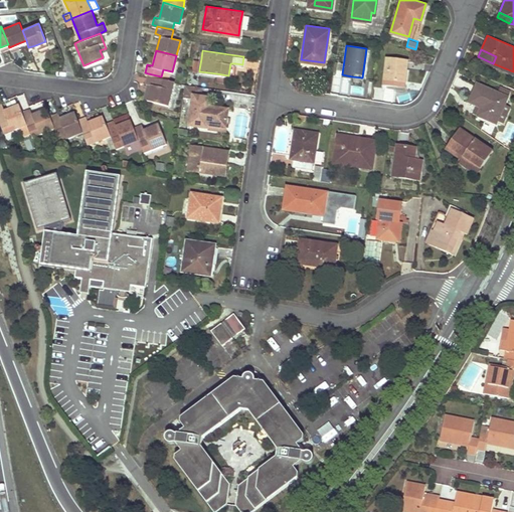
[(386,55),(382,81),(403,83),(406,58),(386,55)]
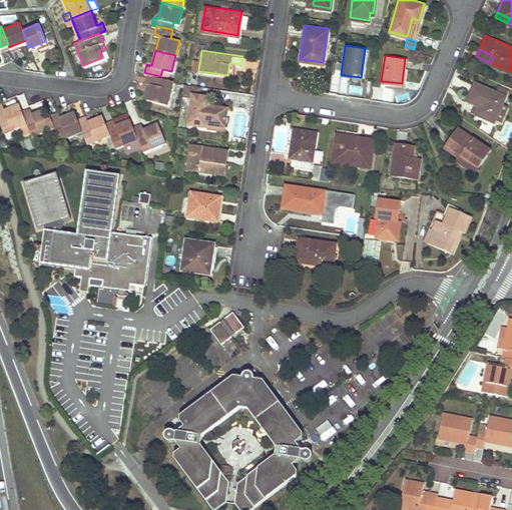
[(200,58),(193,57),(192,68),(198,69),(200,58)]
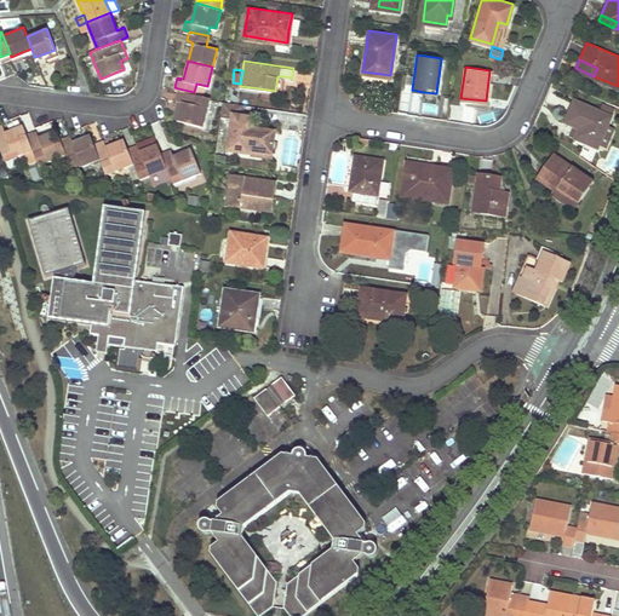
[(177,119),(201,125),(210,97),(194,92),(178,88),(176,98),(182,101),(177,119)]
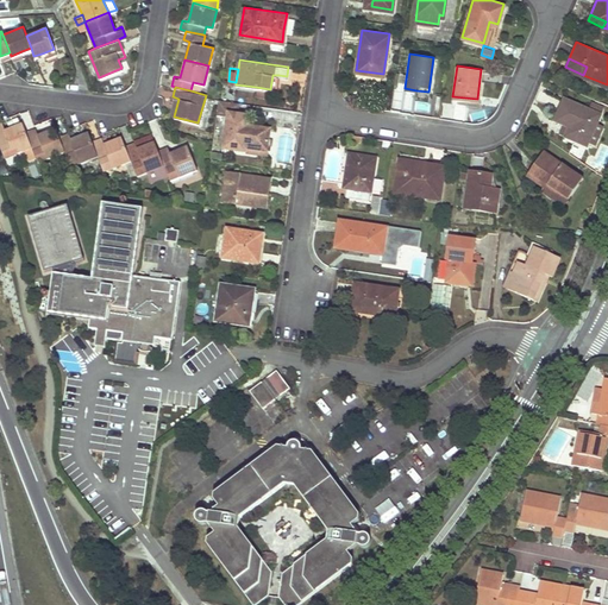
[(255,95),(269,96),(270,89),(256,87),(255,95)]
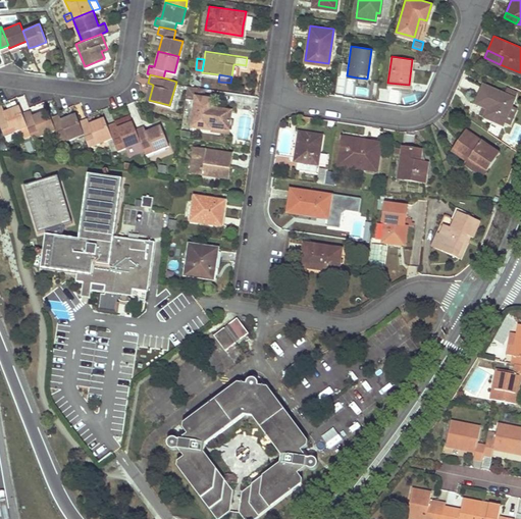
[(149,100),(153,85),(148,83),(144,99),(149,100)]
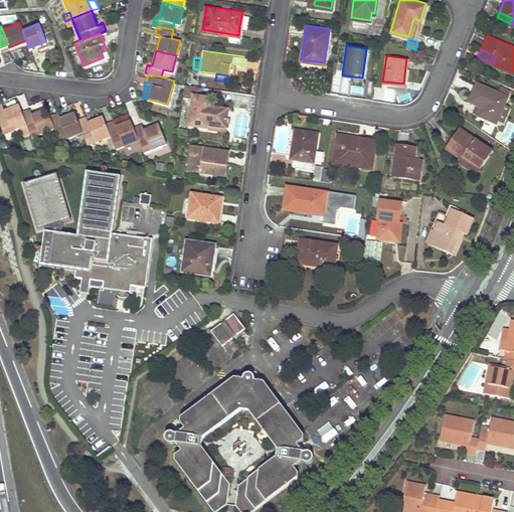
[(476,81),(468,99),(476,102),(481,105),(477,113),(495,121),(497,118),(504,101),(506,95),(497,90),(476,81)]
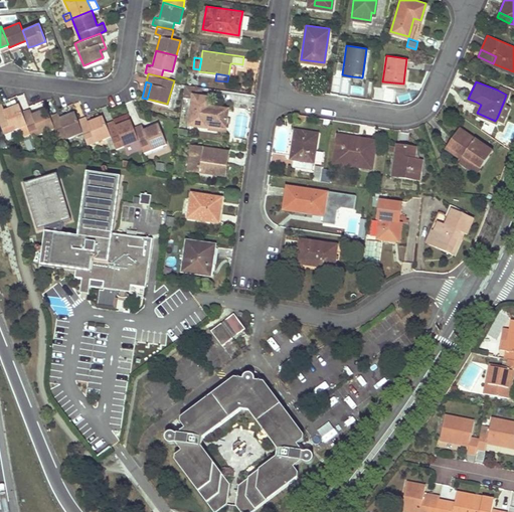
[(201,84),(185,82),(183,95),(193,96),(189,123),(207,126),(208,123),(225,125),(227,107),(208,105),(210,96),(200,94),(201,84)]
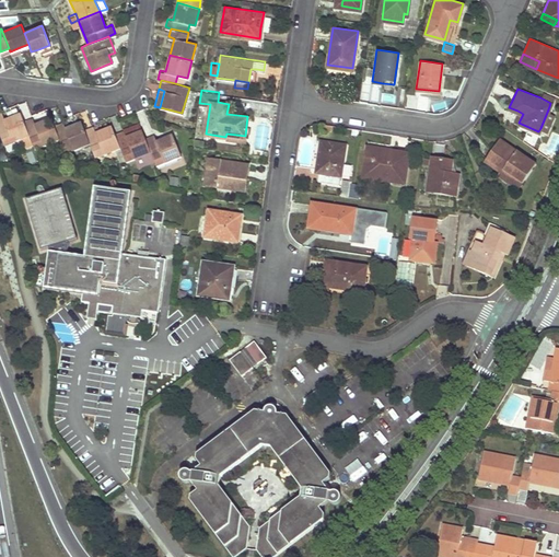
[(543,91),(540,97),(550,103),(554,96),(543,91)]
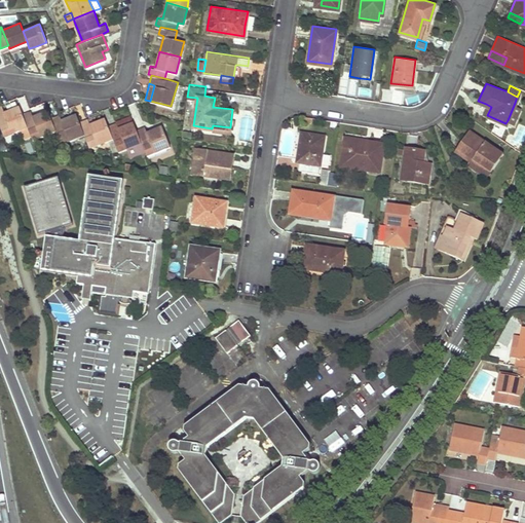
[(486,104),(482,112),(487,115),(491,107),(486,104)]
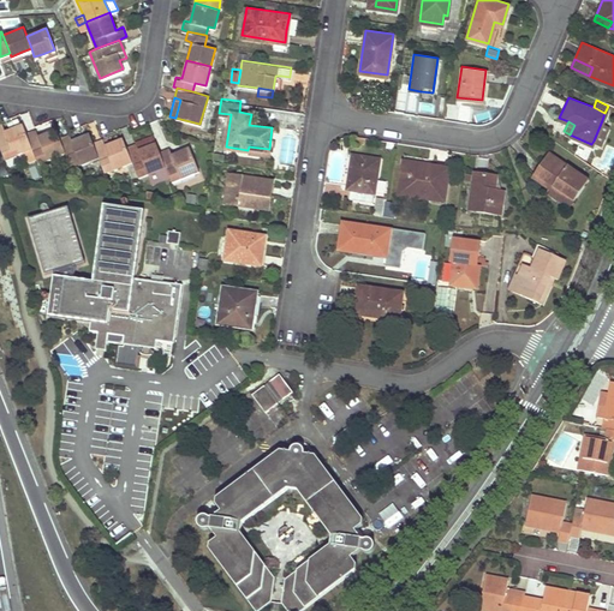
[(0,144),(5,156),(31,145),(25,132),(22,123),(5,129),(3,124),(0,124),(0,144)]
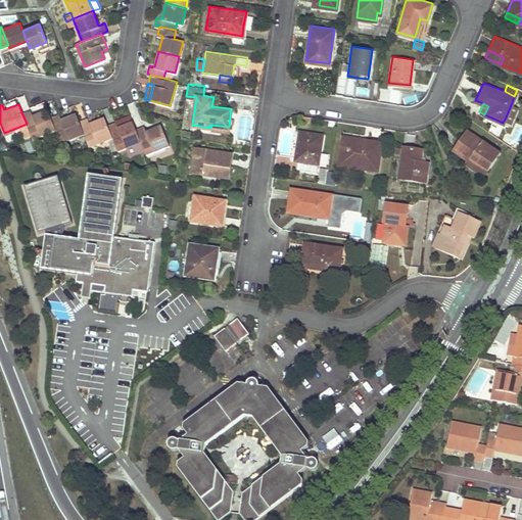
[(27,124),(32,137),(55,128),(50,115),(47,108),(33,114),(30,108),(21,112),(27,124)]
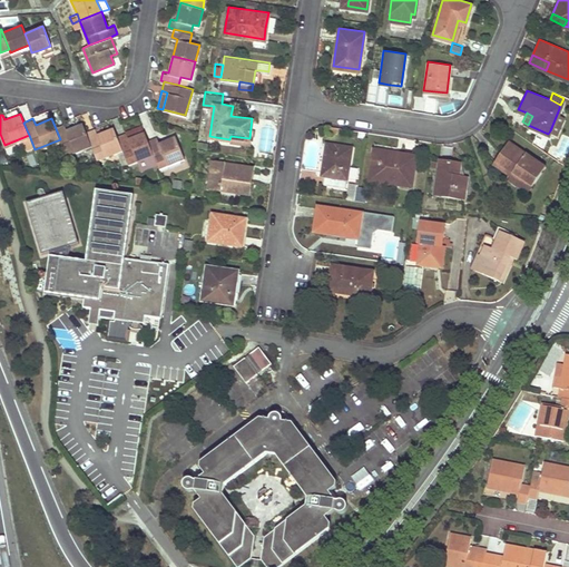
[(64,123),(55,126),(60,139),(66,154),(90,144),(85,130),(82,123),(66,129),(64,123)]
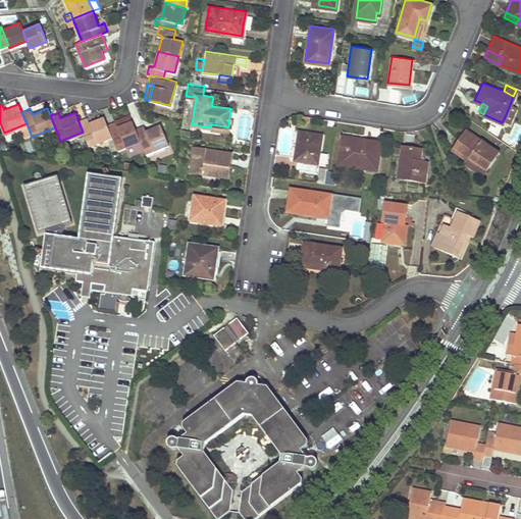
[(131,115),(116,123),(117,126),(133,120),(131,115)]
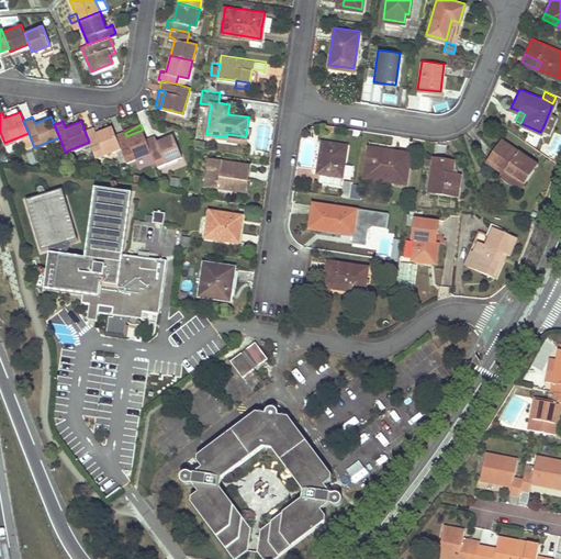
[(89,142),(94,156),(121,147),(115,134),(112,125),(96,132),(92,125),(83,129),(89,142)]
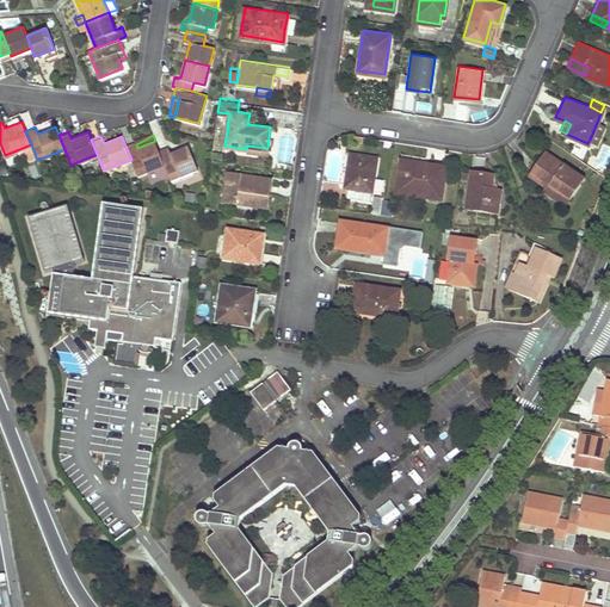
[(131,160),(137,175),(165,165),(159,150),(155,141),(137,148),(136,144),(135,142),(125,146),(131,160)]
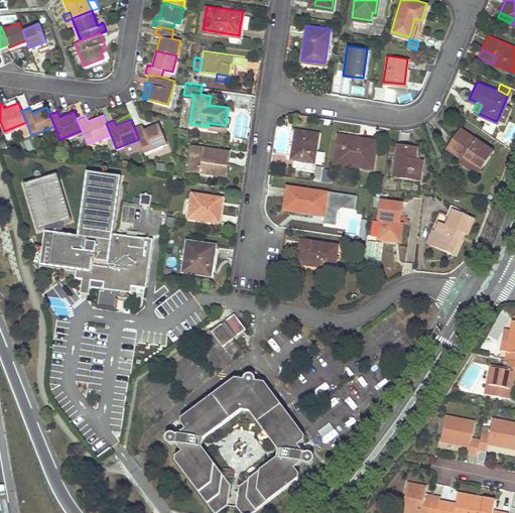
[(139,139),(144,152),(167,143),(159,123),(144,129),(142,123),(134,127),(139,139)]
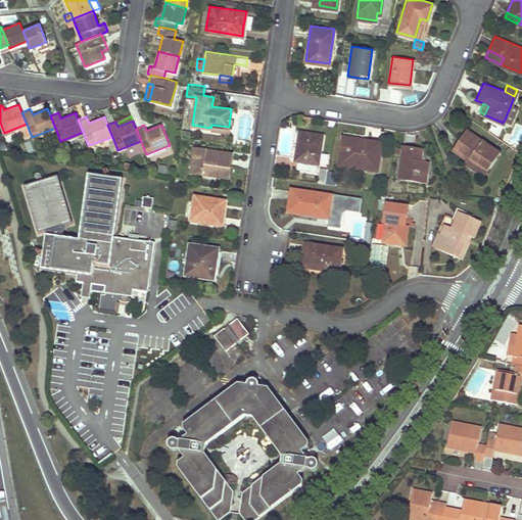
[(459,138),(452,148),(468,159),(470,155),(487,168),(500,151),(466,128),(459,138)]
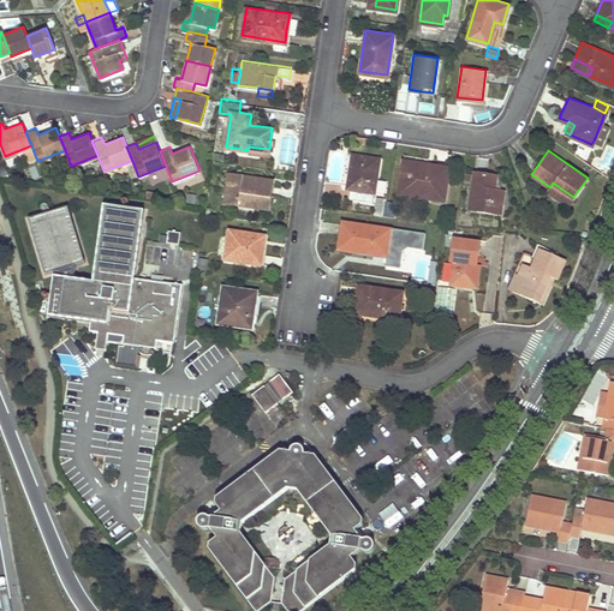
[(380,155),(351,151),(347,181),(352,181),(351,186),(350,186),(349,197),(371,201),(373,190),(374,190),(380,155)]
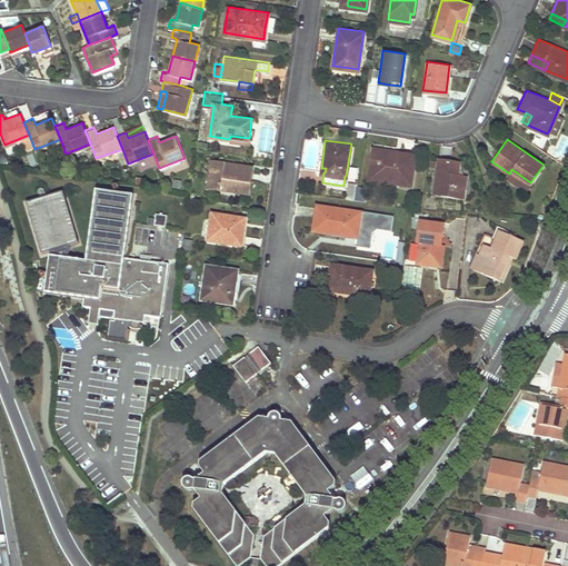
[(390,149),(374,147),(369,171),(398,175),(397,182),(410,184),(415,154),(390,149)]
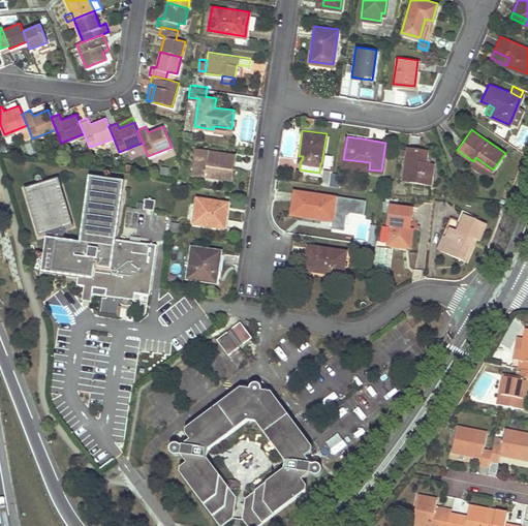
[(408,146),(403,178),(431,182),(434,162),(426,161),(428,149),(416,147),(408,146)]
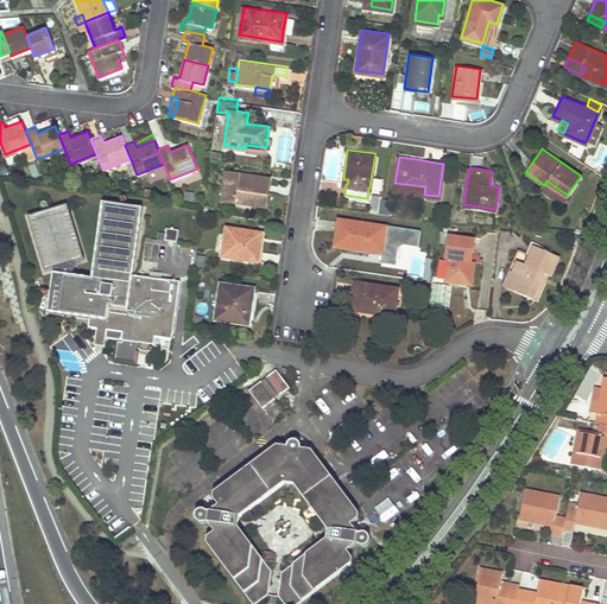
[(222,199),(265,204),(267,191),(269,176),(226,170),(222,199)]
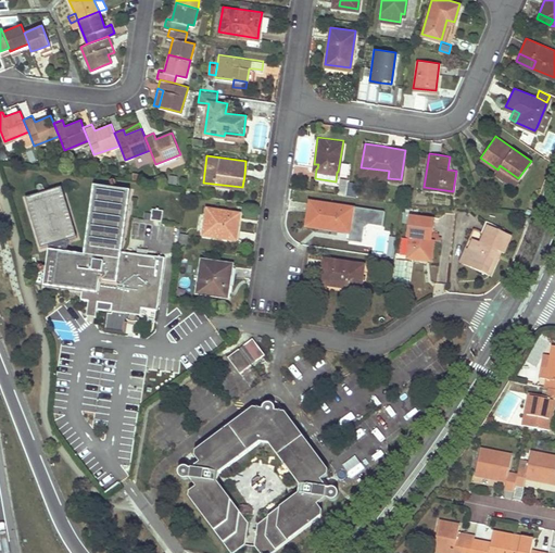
[(497,170),(494,174),(513,187),(518,178),(500,165),(497,170)]
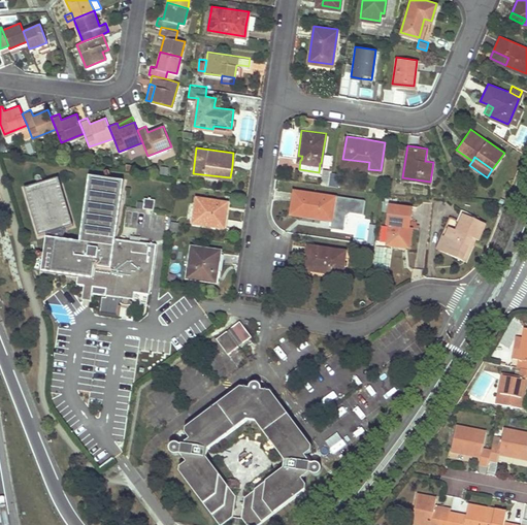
[(369,162),(342,159),(341,165),(368,169),(369,162)]
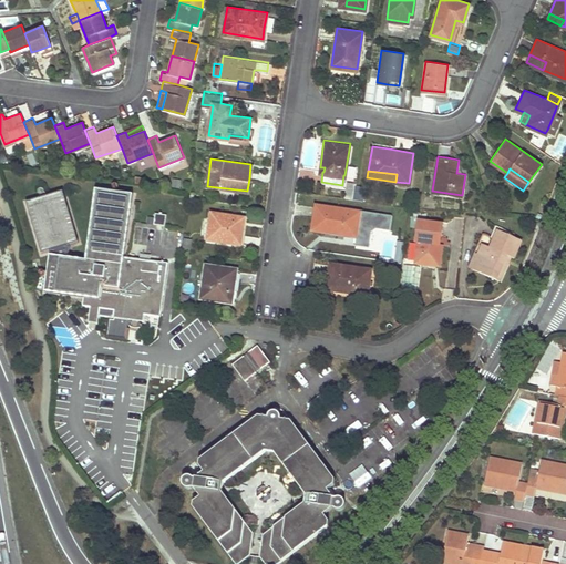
[(160,313),(166,260),(124,254),(132,192),(95,186),(85,257),(68,255),(70,243),(69,242),(78,239),(62,187),(26,198),(41,250),(49,247),(50,250),(50,253),(44,289),(83,295),(82,303),(90,304),(89,313),(98,314),(98,313),(113,315),(113,317),(109,316),(106,334),(125,336),(127,319),(130,319),(130,324),(131,324),(132,325),(133,326),(134,326),(135,326),(136,326),(137,326),(139,326),(140,325),(141,325),(141,321),(144,321),(145,311),(160,313)]
